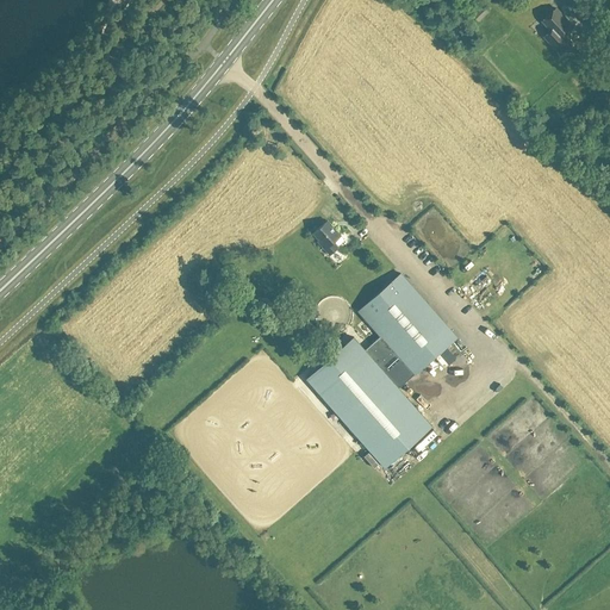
[(599,1),(593,7),(602,17),(608,11),(599,1)]
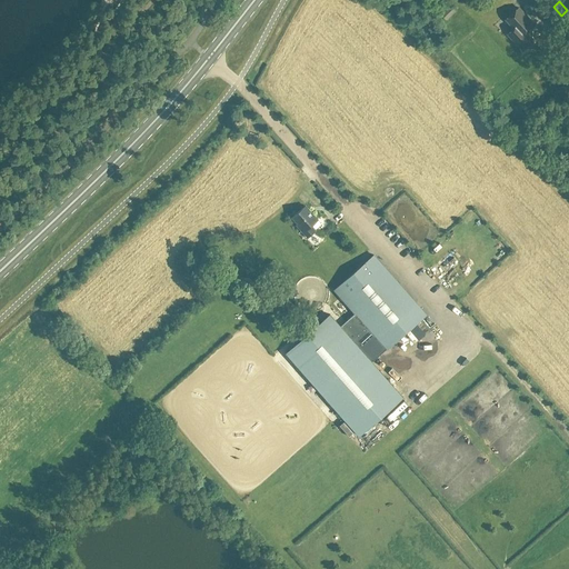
[(560,17),(548,3),(538,12),(550,26),(560,17)]
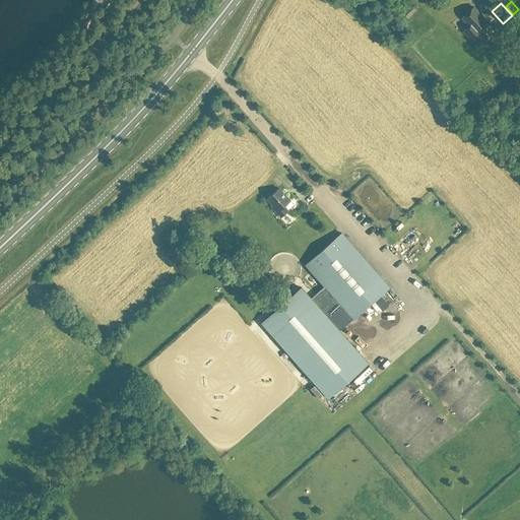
[(489,22),(474,7),(463,17),(471,27),(466,33),(478,46),(488,38),(481,29),(489,22)]
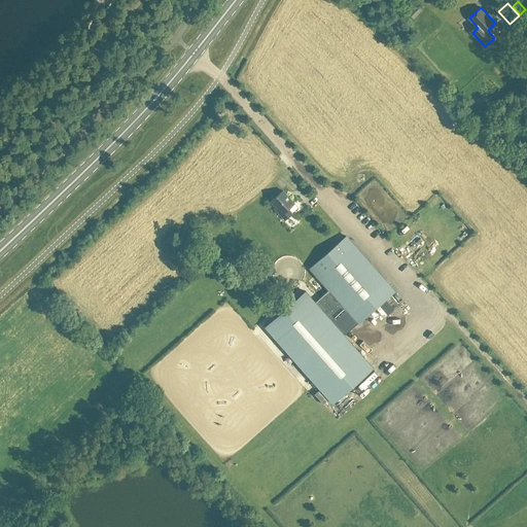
[(526,59),(526,58),(526,45),(525,43),(518,49),(526,59)]
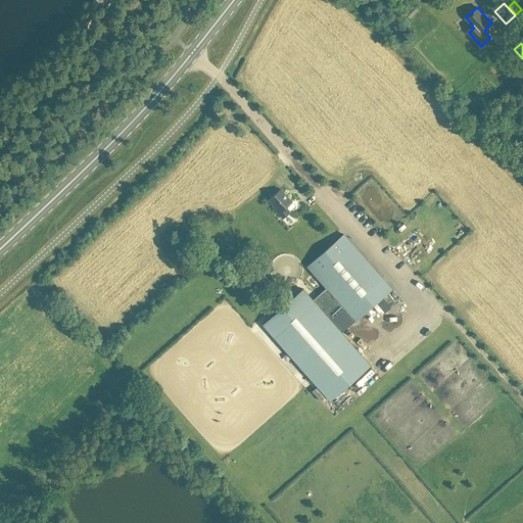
[(286,206),(291,201),(280,189),(268,199),(273,205),(272,206),(282,218),(291,210),(286,206)]
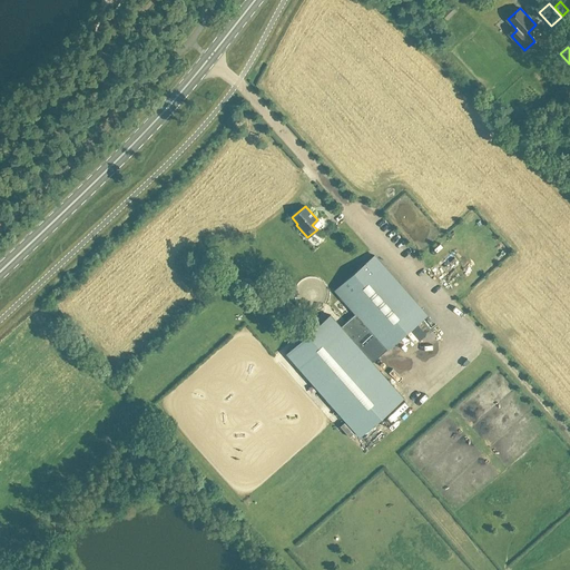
[(287,354),(360,436),(404,399),(354,342),(370,328),(387,350),(428,315),(375,255),(335,291),(356,314),(341,327),(331,315),(287,354)]
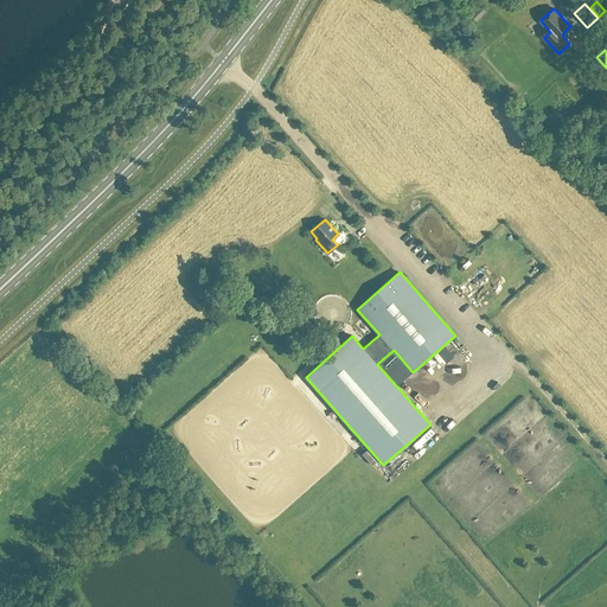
[(542,403),(537,407),(554,425),(558,420),(542,403)]
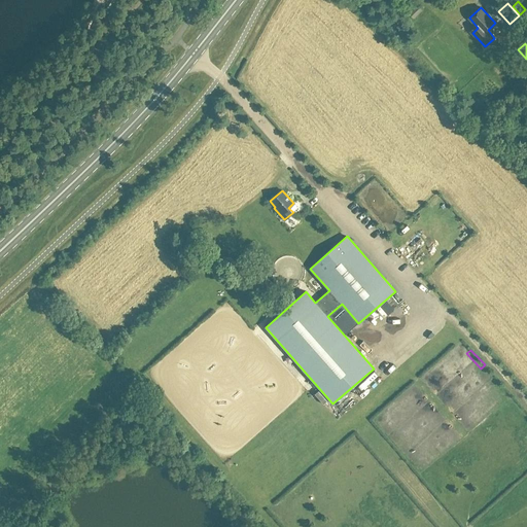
[(372,385),(362,391),(365,395),(375,389),(372,385)]
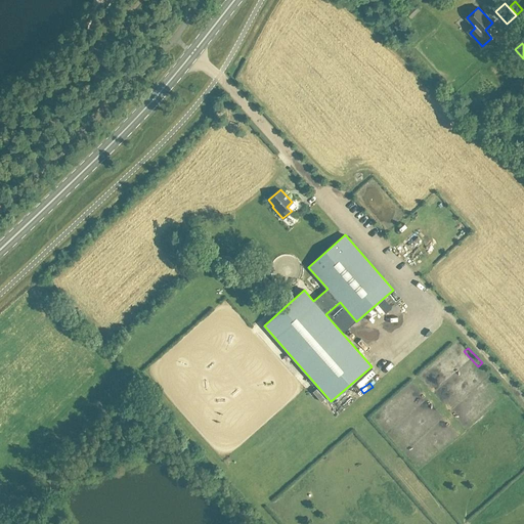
[(334,431),(337,435),(344,431),(340,426),(334,431)]
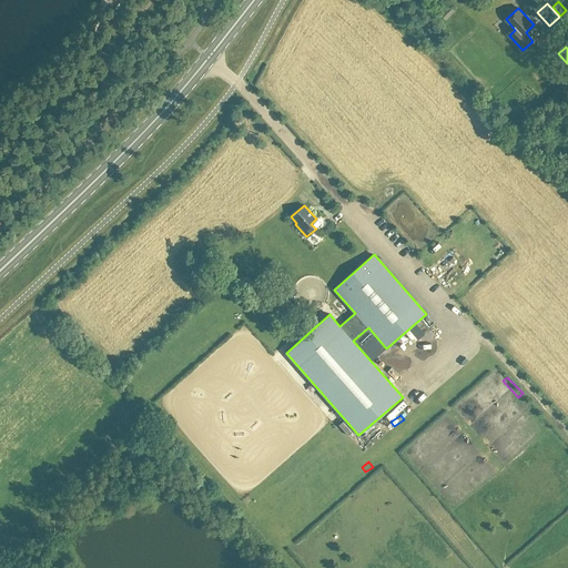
[(444,506),(436,515),(448,526),(456,517),(444,506)]
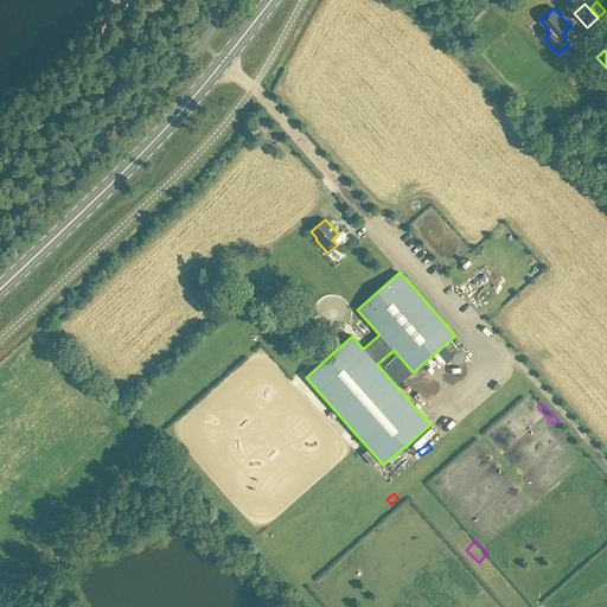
[(518,598),(519,589),(511,587),(509,596),(518,598)]
